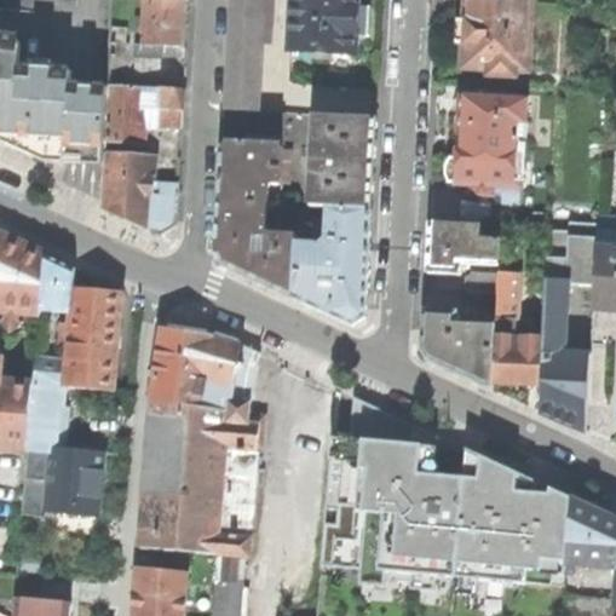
[(143,0),(142,30),(140,42),(161,42),(177,44),(178,0),(143,0)]
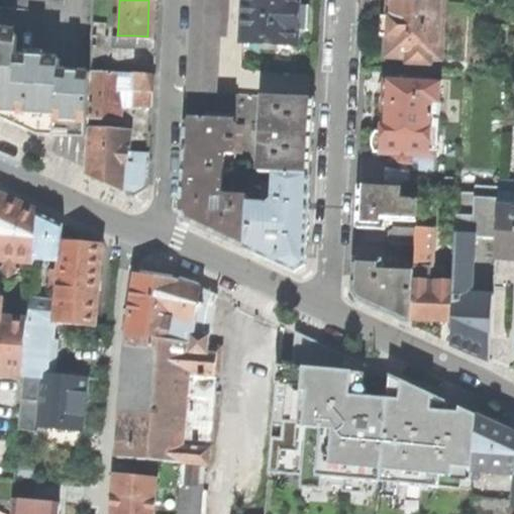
[(190,0),(186,88),(213,89),(217,0),(190,0)]
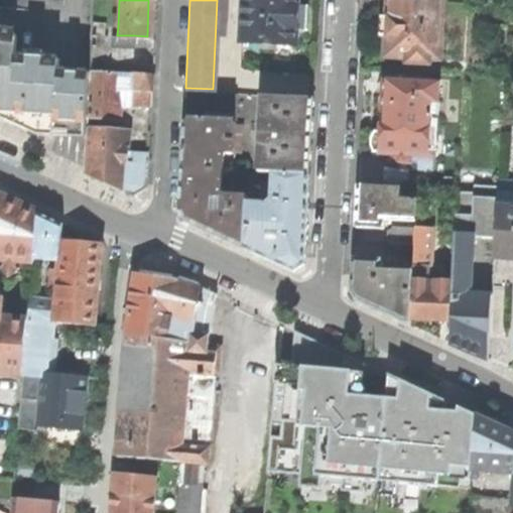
[(294,5),(294,0),(241,0),(239,39),(293,42),(294,26),(303,27),(303,15),(304,5),(294,5)]
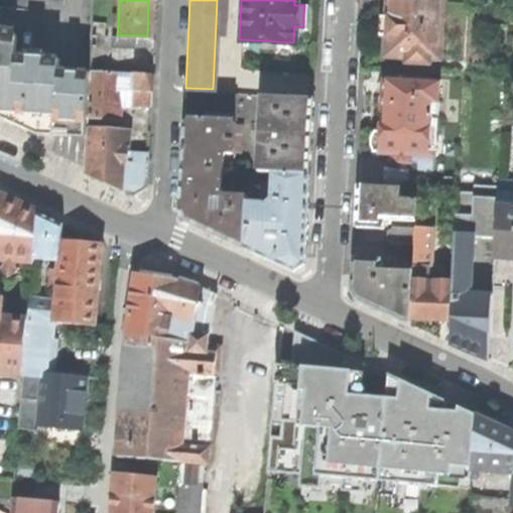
[(427,55),(438,56),(441,0),(387,0),(387,14),(380,14),(380,23),(379,33),(386,33),(385,53),(405,54),(405,59),(427,60),(427,55)]
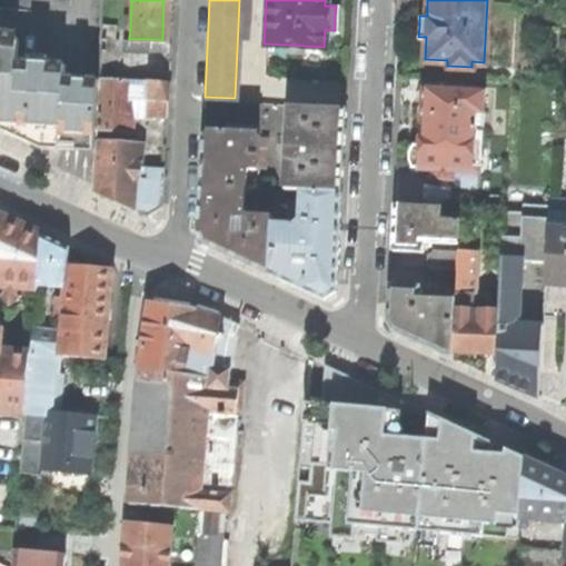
[(47,147),(57,148),(61,77),(62,63),(13,60),(15,40),(15,37),(12,33),(9,31),(0,30),(0,127),(13,133),(40,146),(47,147)]
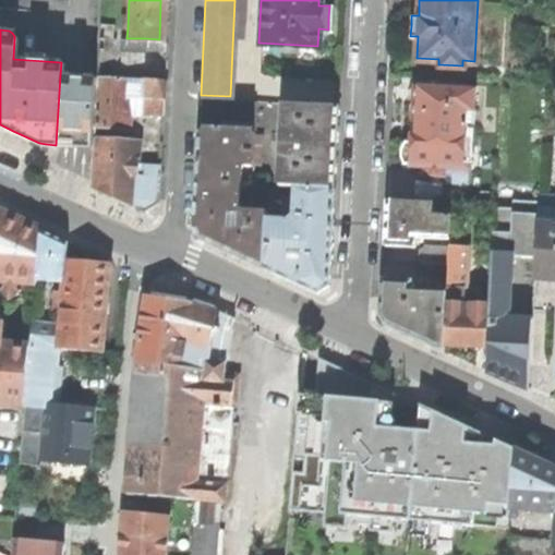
[(144,49),(145,38),(127,38),(119,38),(119,49),(144,49)]
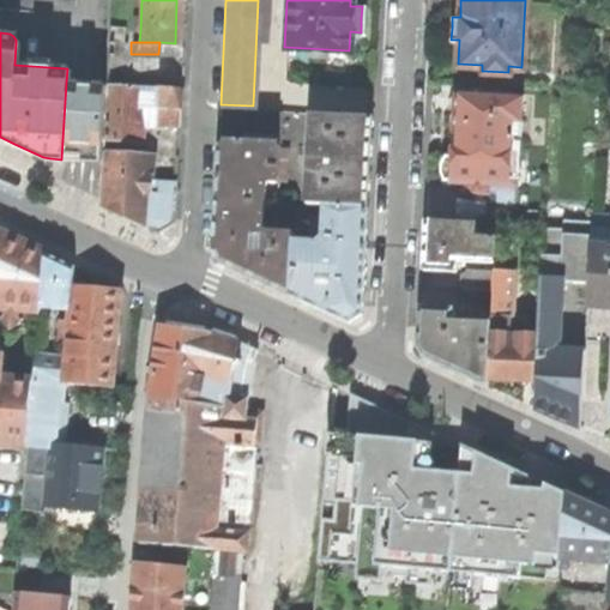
[(104,85),(102,137),(118,138),(139,139),(142,100),(159,100),(161,84),(104,82),(104,85)]
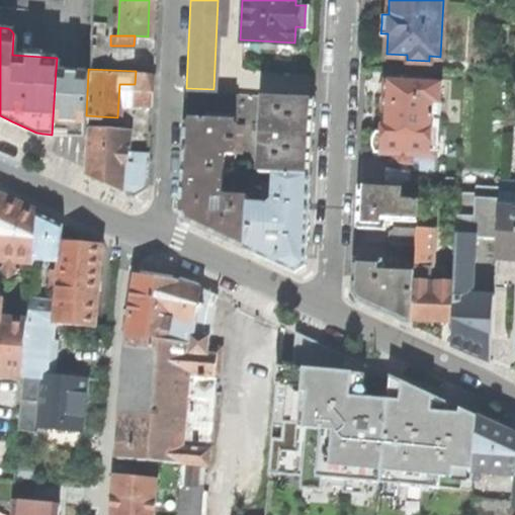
[(56,70),(52,135),(74,135),(84,136),(85,125),(86,115),(88,72),(77,71),(56,70)]
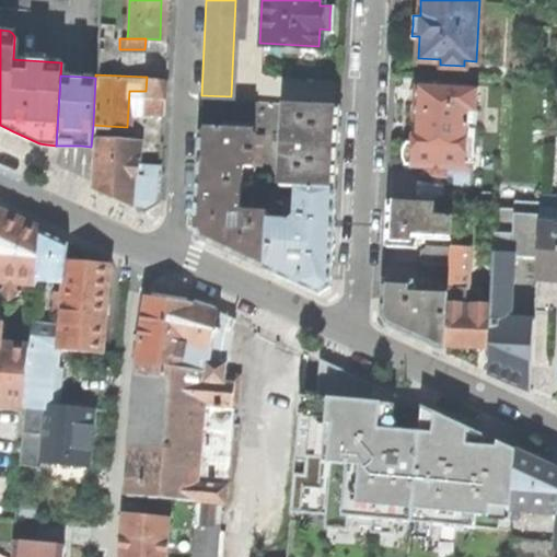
[(147,77),(146,91),(144,111),(161,112),(163,78),(147,77)]
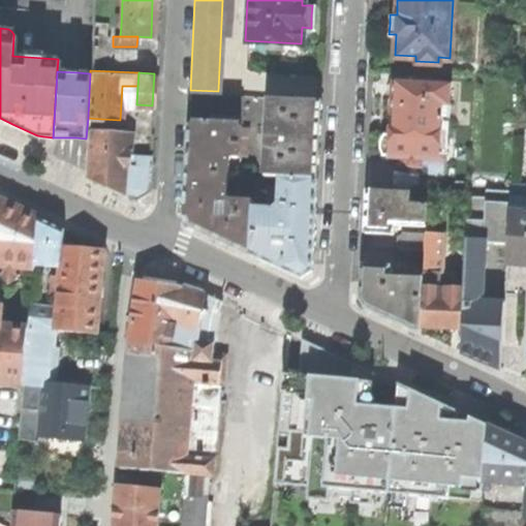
[(403,156),(403,165),(418,165),(418,157),(442,158),(444,116),(445,116),(449,83),(392,80),(390,121),(389,133),(382,133),(378,140),(378,146),(381,153),(388,153),(388,156),(403,156)]
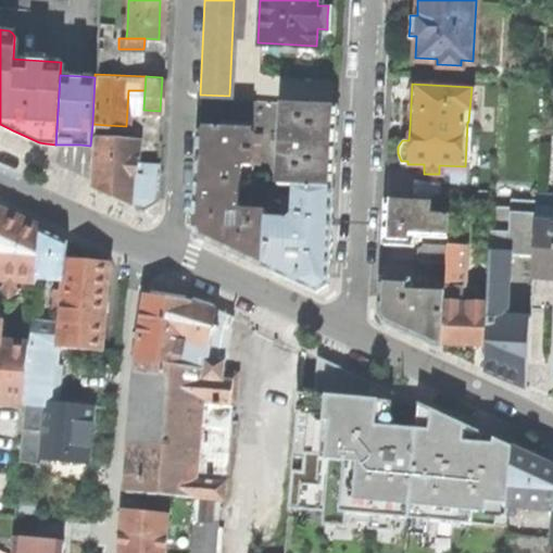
[(253,99),(199,97),(198,114),(252,117),(253,99)]
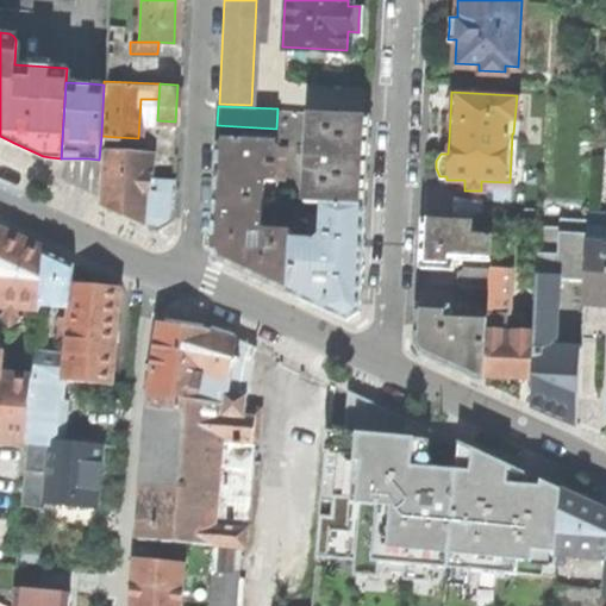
[(322,200),(362,202),(364,151),(366,113),(307,111),(303,199),(322,200)]
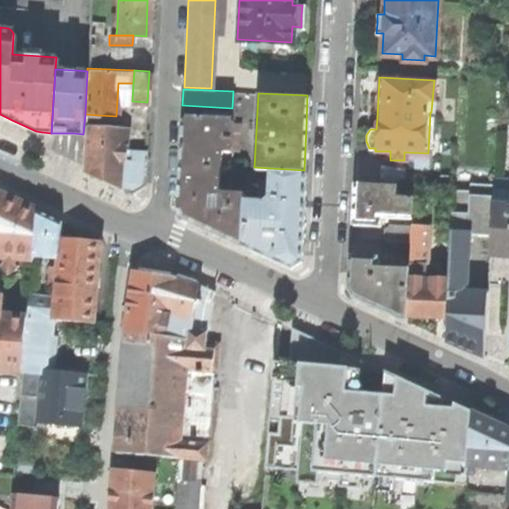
[(98,115),(85,114),(84,124),(98,125),(98,115)]
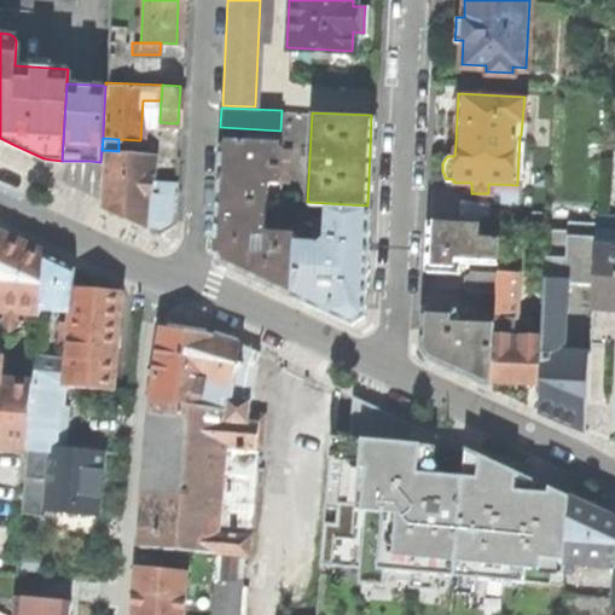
[(239,144),(220,143),(214,251),(216,256),(219,261),(254,276),(290,294),(293,239),(293,232),(262,231),(265,180),(278,181),(279,145),(243,144),(243,139),(242,139),(239,139),(239,144)]
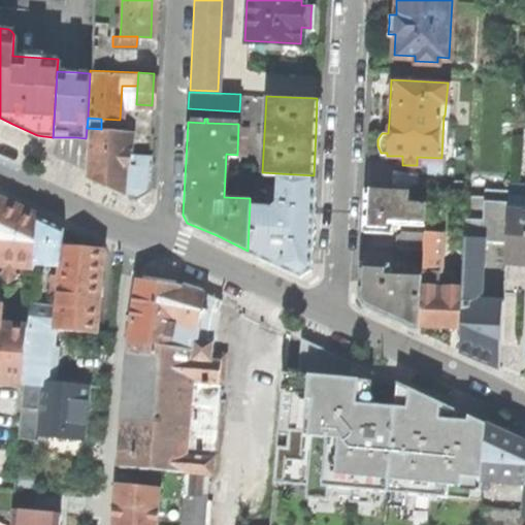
[(101,129),(87,128),(86,138),(84,174),(126,194),(128,167),(130,130),(116,129),(101,129)]
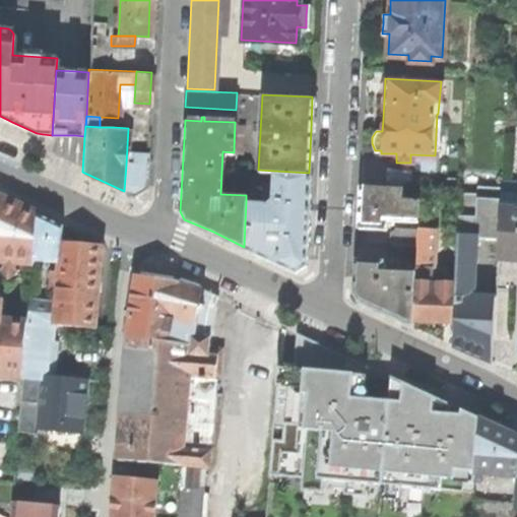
[(132,165),(126,165),(124,191),(132,195),(139,191),(145,187),(147,152),(133,151),(132,165)]
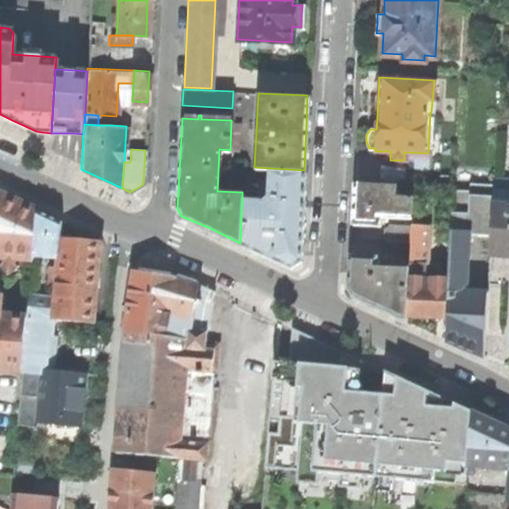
[(242,198),(240,243),(264,254),(290,266),(299,260),(301,213),(304,170),(270,168),(268,194),(261,199),(242,198)]
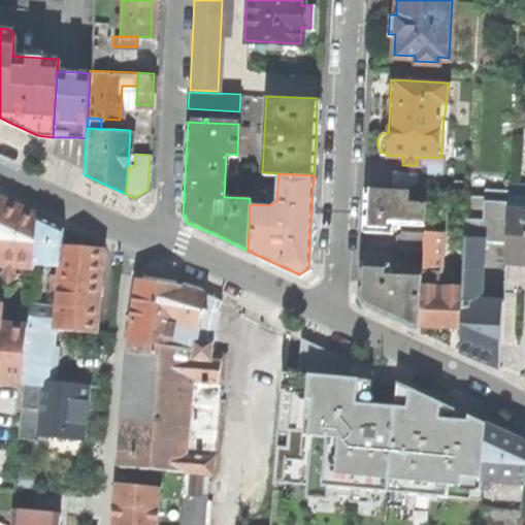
[(509,181),(507,190),(507,196),(524,197),(524,181),(512,181),(509,181)]
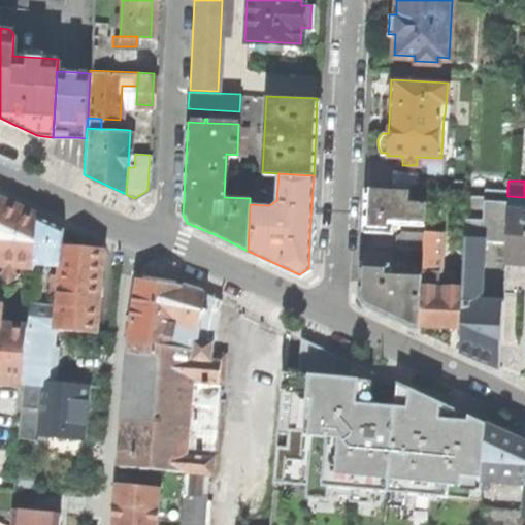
[(364,208),(363,229),(390,231),(390,222),(423,224),(424,201),(406,200),(407,191),(365,188),(364,208)]
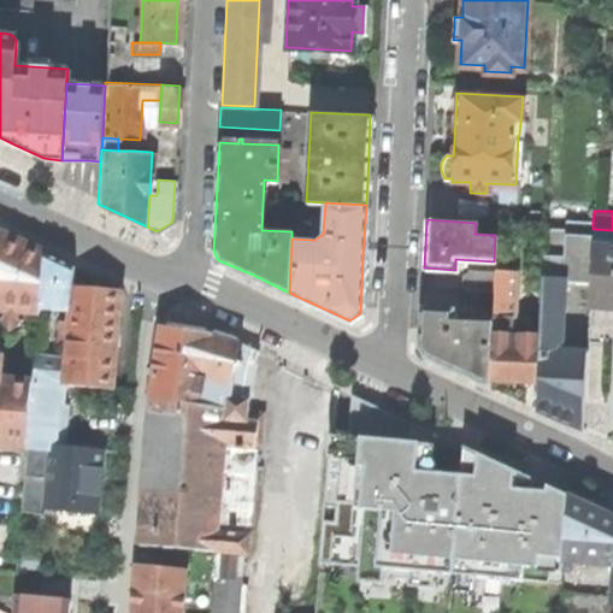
[(565,220),(565,229),(567,229),(567,234),(591,235),(593,229),(593,222),(565,220)]
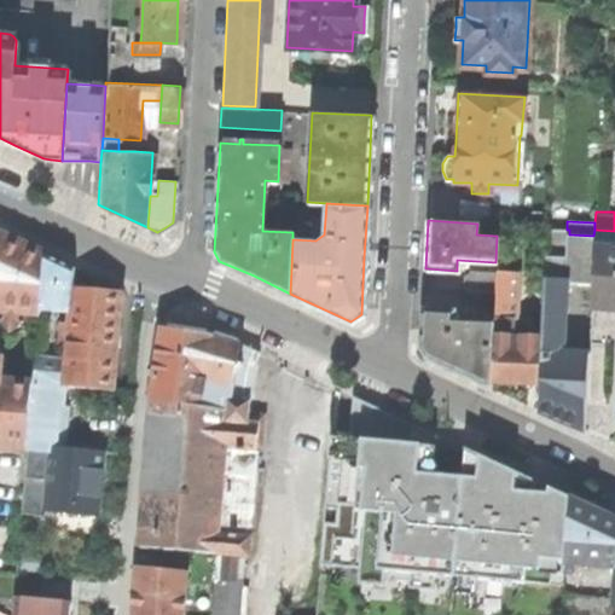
[(544,274),(567,274),(569,235),(569,230),(567,230),(546,228),(544,274)]
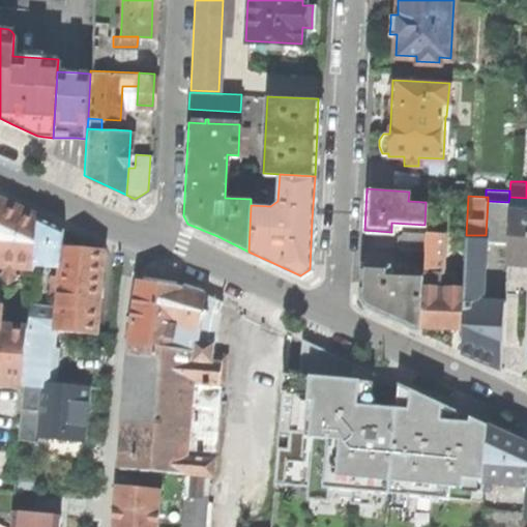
[(526,198),(509,197),(508,202),(506,240),(505,262),(504,293),(520,294),(525,294),(526,293),(526,198)]
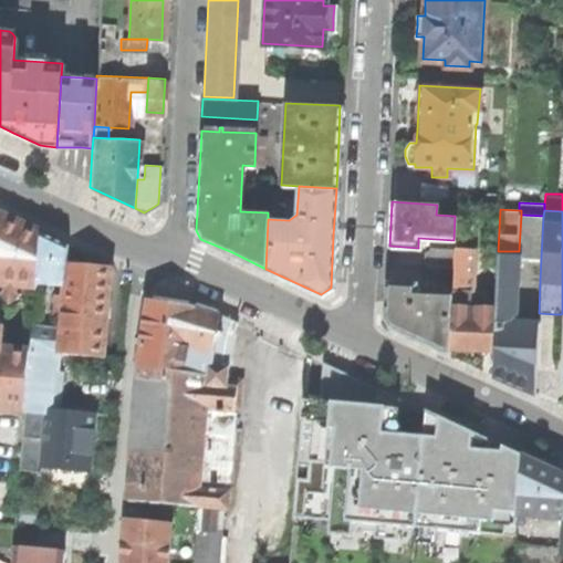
[(14,284),(34,285),(35,278),(39,231),(17,221),(0,212),(0,283),(3,283),(14,284)]
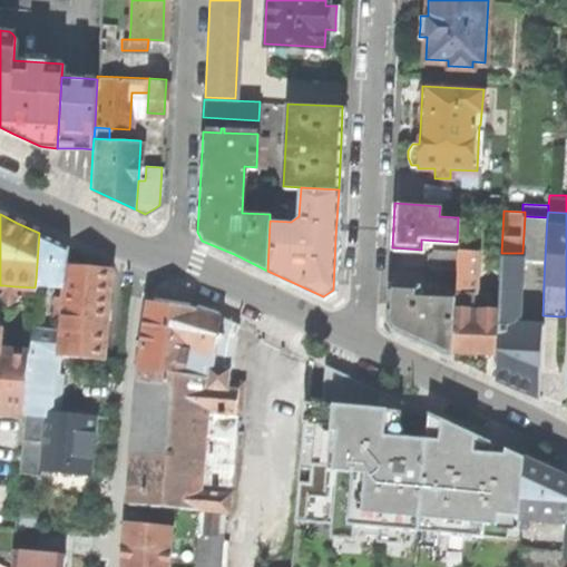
[(547,217),(525,216),(522,253),(520,257),(545,258),(547,217)]
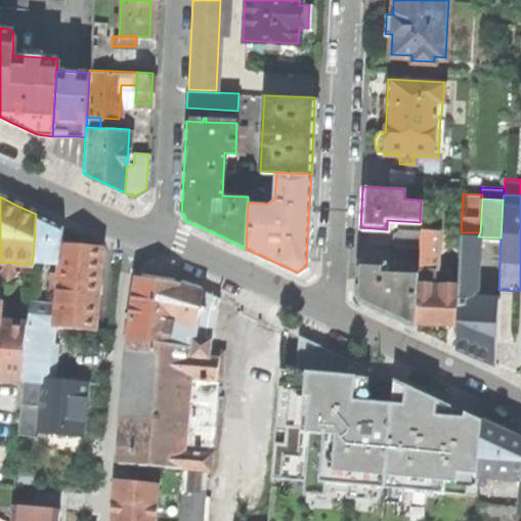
[(48,219),(36,214),(33,257),(57,259),(58,242),(60,225),(48,219)]
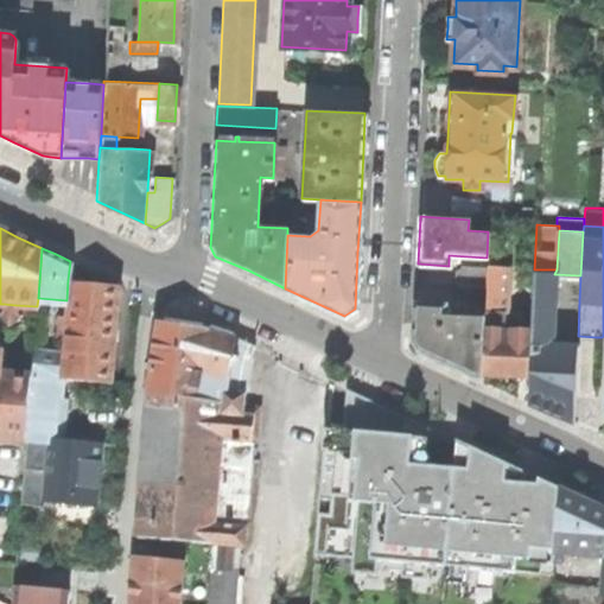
[(470,285),(484,285),(485,267),(459,266),(453,268),(452,284),(470,285)]
